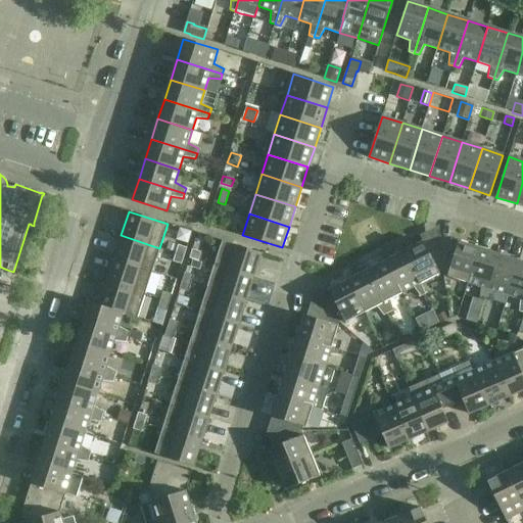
[(121,235),(113,258),(152,271),(159,248),(121,235)]
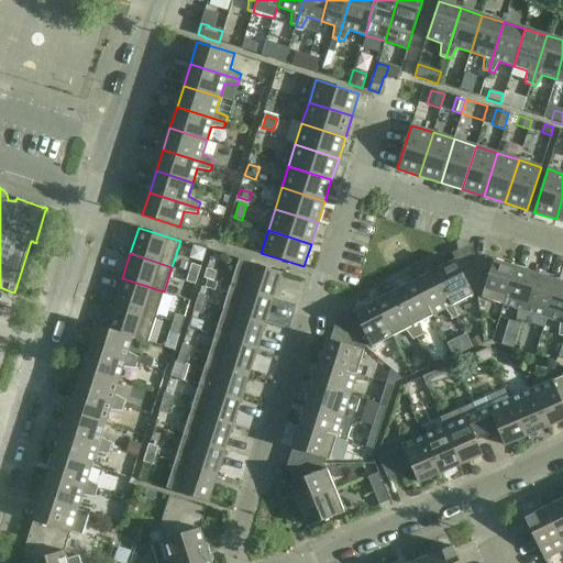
[(482,297),(504,305),(516,267),(493,261),(493,263),(473,256),(475,268),(477,293),(483,295),(482,297)]
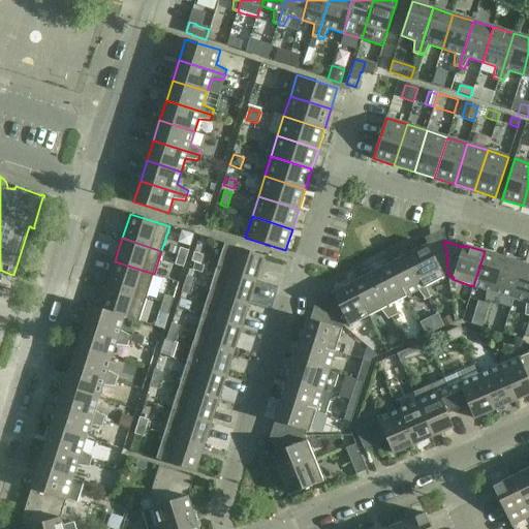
[(265,256),(263,256),(224,244),(217,269),(256,281),(265,256)]
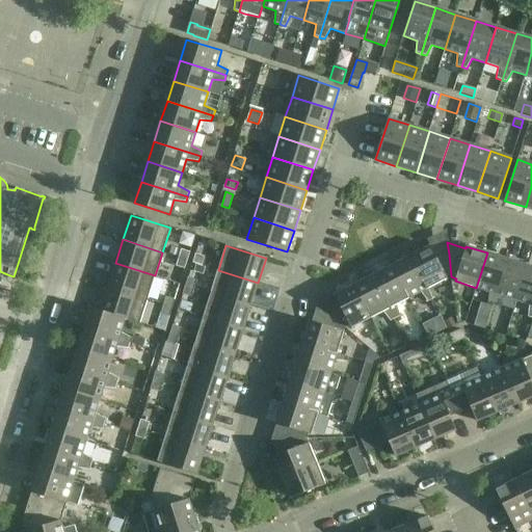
[(435,256),(430,246),(410,256),(427,289),(451,276),(449,254),(442,258),(440,254),(435,256)]
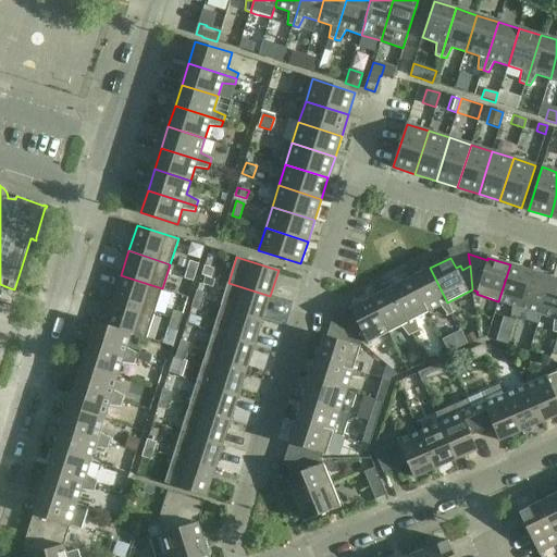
[(187,270),(196,272),(199,263),(189,261),(187,270)]
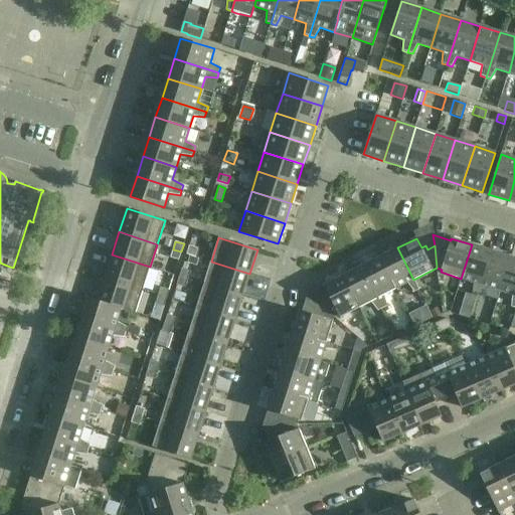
[(491,251),(472,244),(461,279),(473,283),(472,294),(477,296),(491,251)]
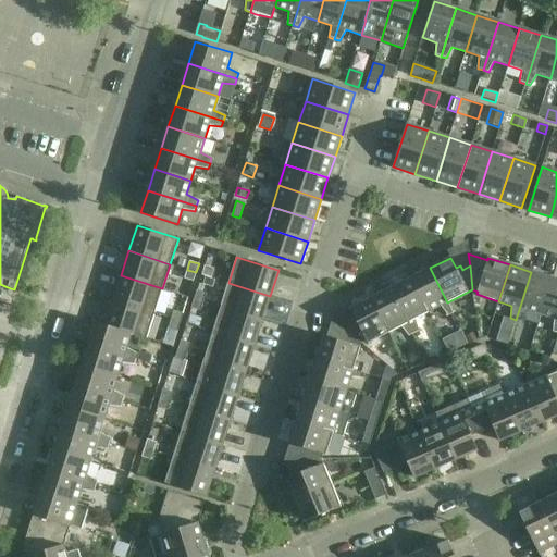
[(205,265),(202,274),(211,277),(214,269),(205,265)]
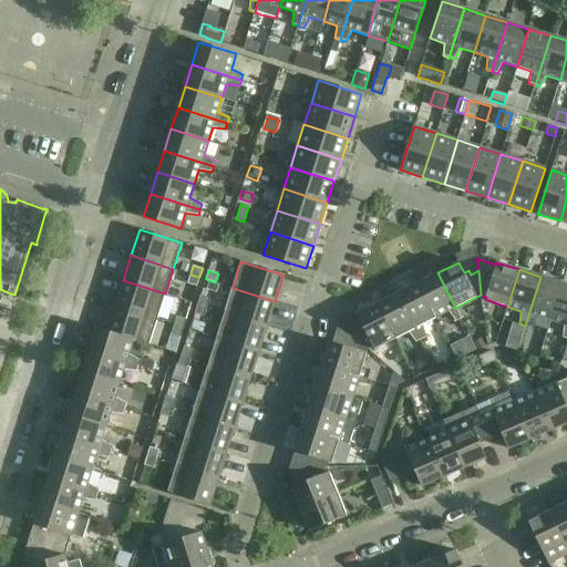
[(437,272),(418,284),(435,318),(449,311),(456,321),(462,319),(455,308),(437,272)]
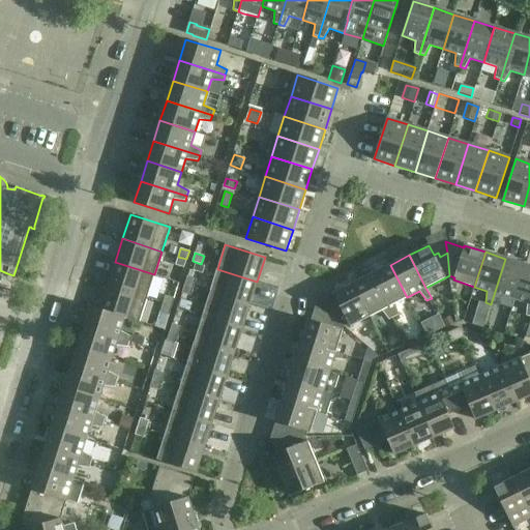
[(186,259),(178,257),(175,265),(184,267),(186,259)]
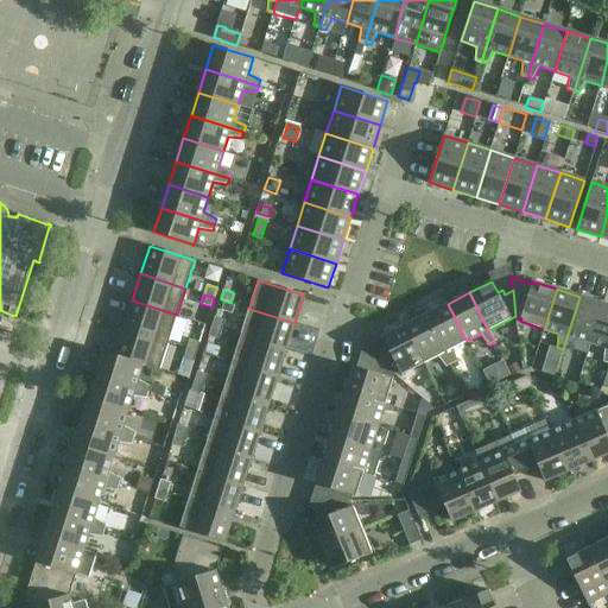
[(603,304),(580,297),(563,349),(569,350),(575,339),(590,343),(603,304)]
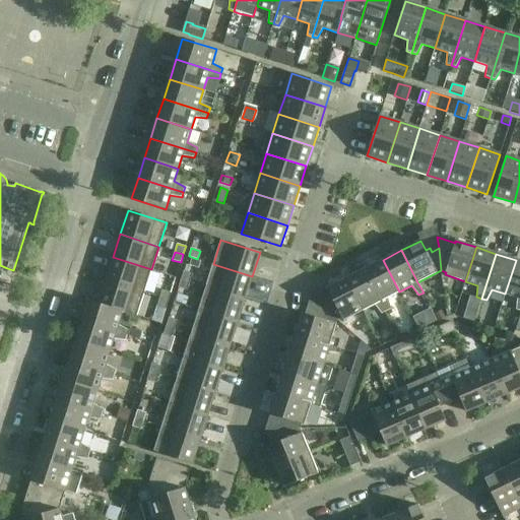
[(113,257),(105,280),(144,293),(151,269),(113,257)]
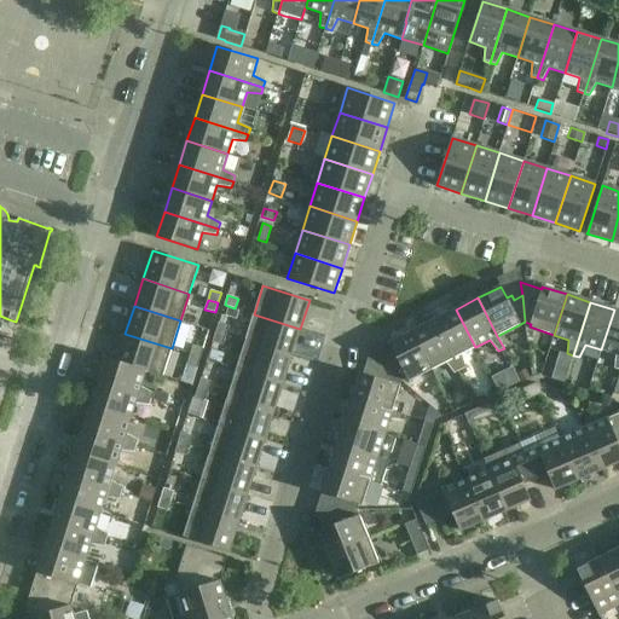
[(456,310),(434,320),(460,371),(466,368),(462,354),(475,347),(456,310)]
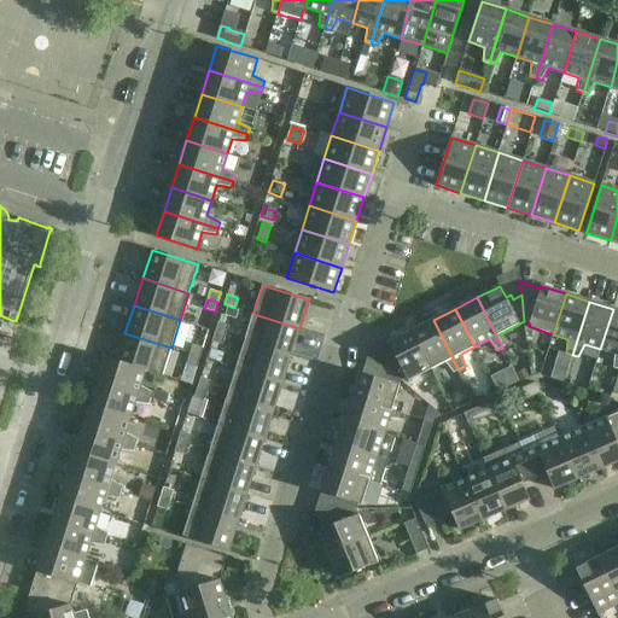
[(617,310),(613,309),(600,349),(614,354),(613,368),(617,369),(617,310)]
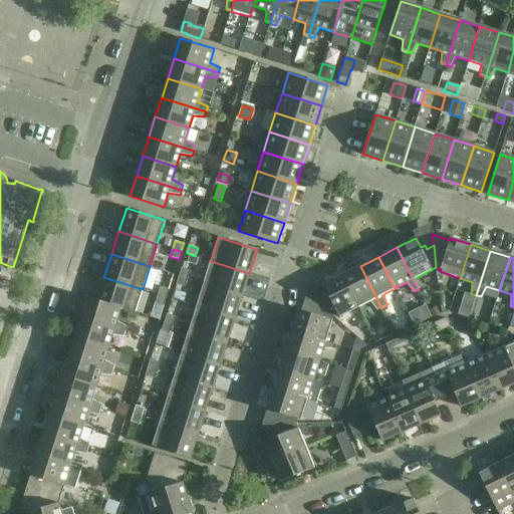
[(211,261),(204,284),(242,296),(249,273),(211,261)]
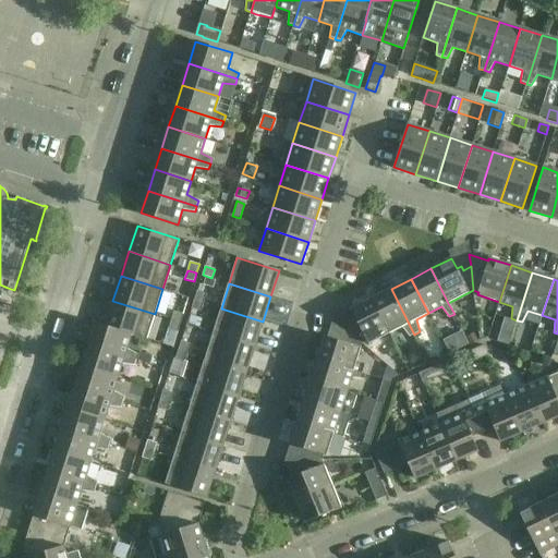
[(391,289),(372,299),(389,334),(402,327),(410,337),(414,335),(391,289)]
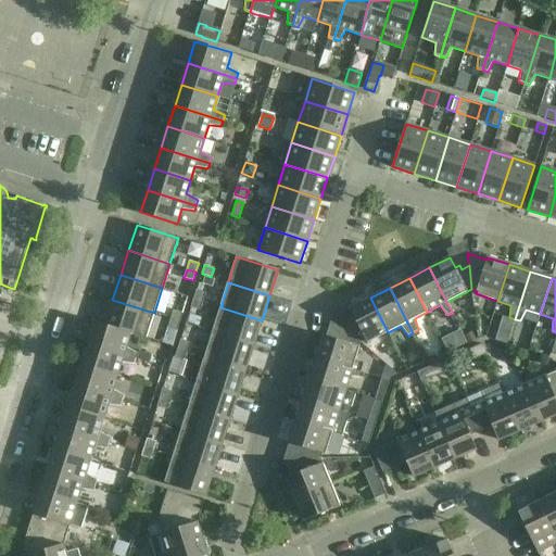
[(193,299),(203,302),(205,293),(197,290),(193,299)]
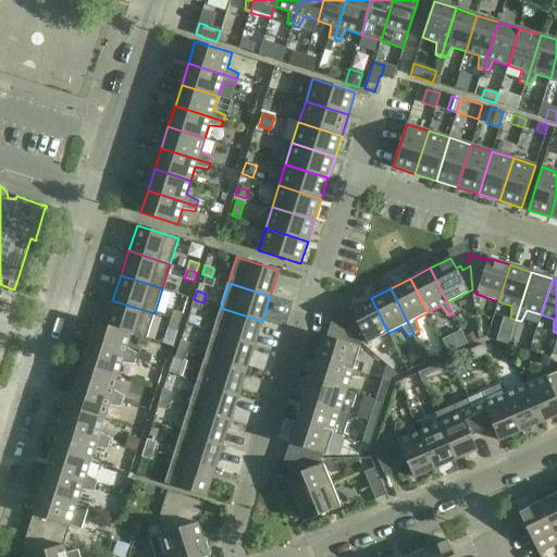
[(350,309),(332,319),(350,334),(361,344),(361,343),(366,341),(368,344),(388,333),(371,298),(350,309)]
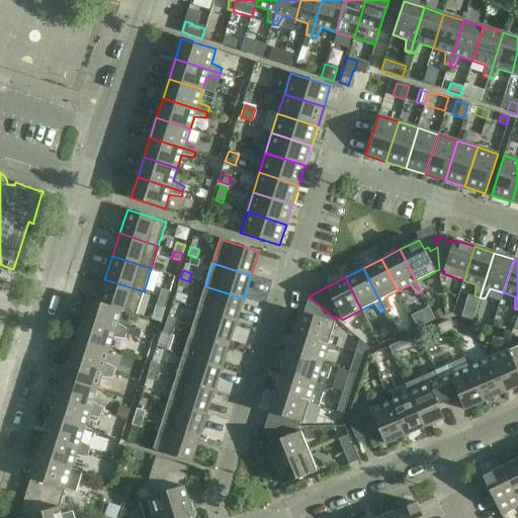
[(189,281),(180,278),(178,286),(186,289),(189,281)]
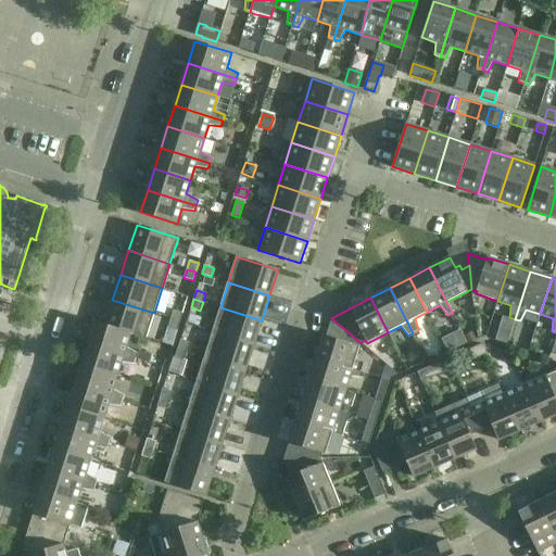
[(112,300),(104,325),(130,333),(130,335),(146,339),(154,313),(112,300)]
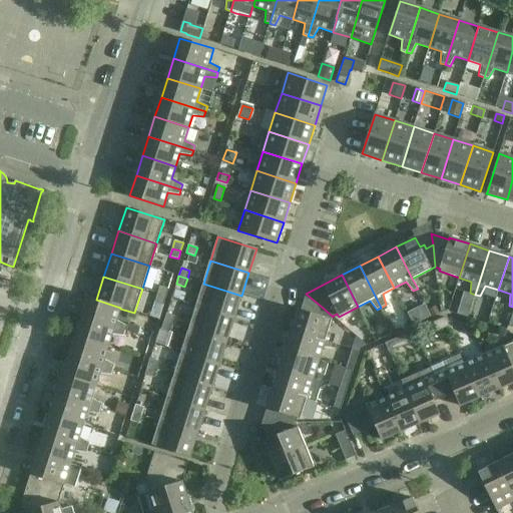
[(203,284),(195,306),(233,319),(241,296),(203,284)]
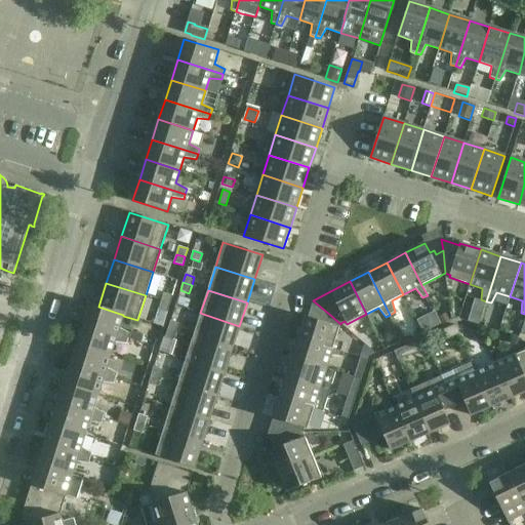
[(161,300),(170,304),(172,295),(164,293),(161,300)]
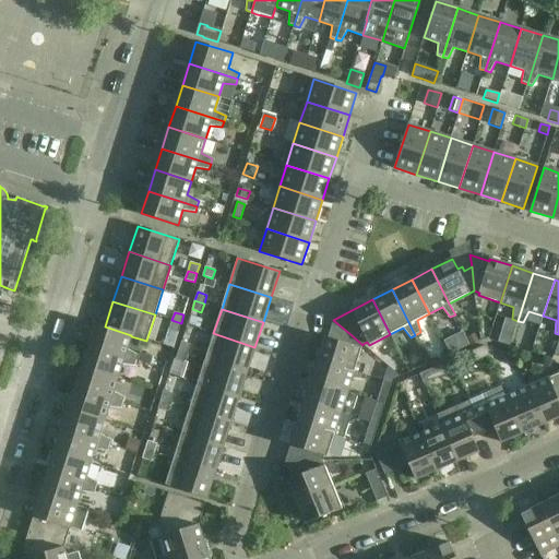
[(181,323),(171,320),(169,330),(178,332),(181,323)]
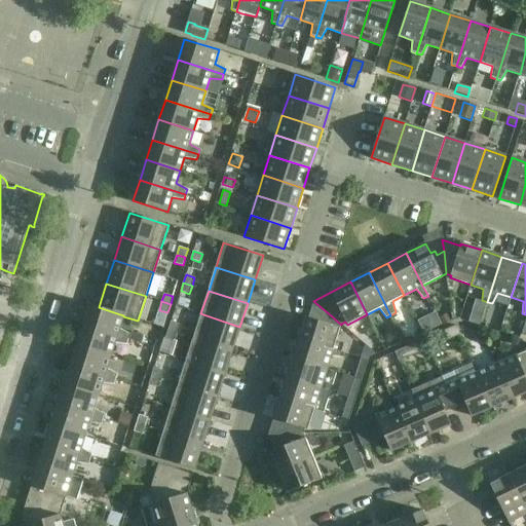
[(333,348),(341,325),(331,315),(313,301),(308,317),(305,317),(299,338),(333,348)]
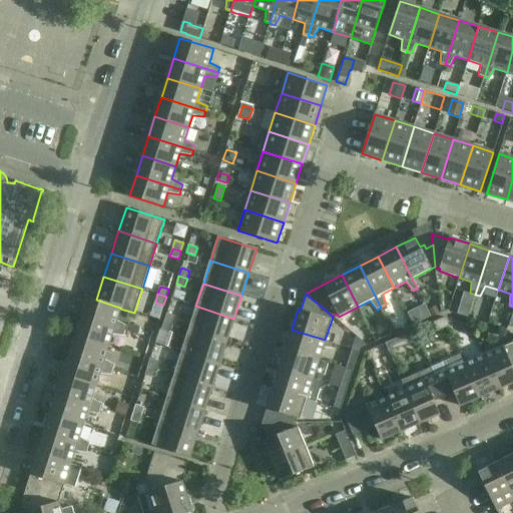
[(81,317),(125,331),(127,326),(116,321),(120,309),(120,308),(96,300),(87,297),(81,317)]
